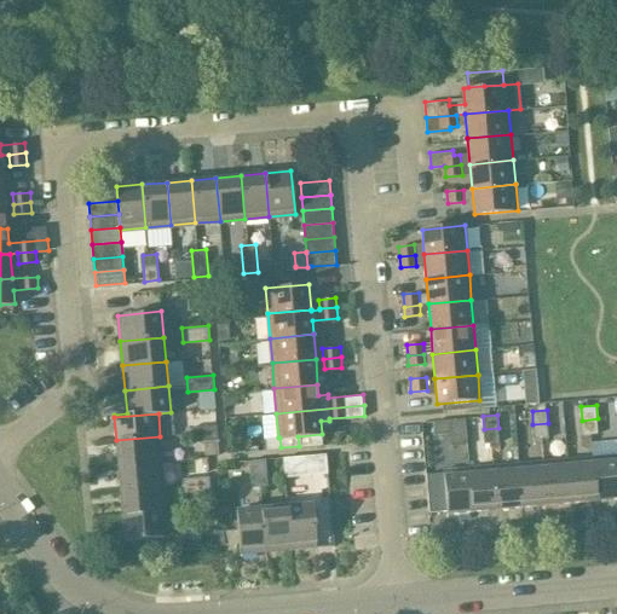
[(450,433),(449,418),(434,420),(436,434),(450,433)]
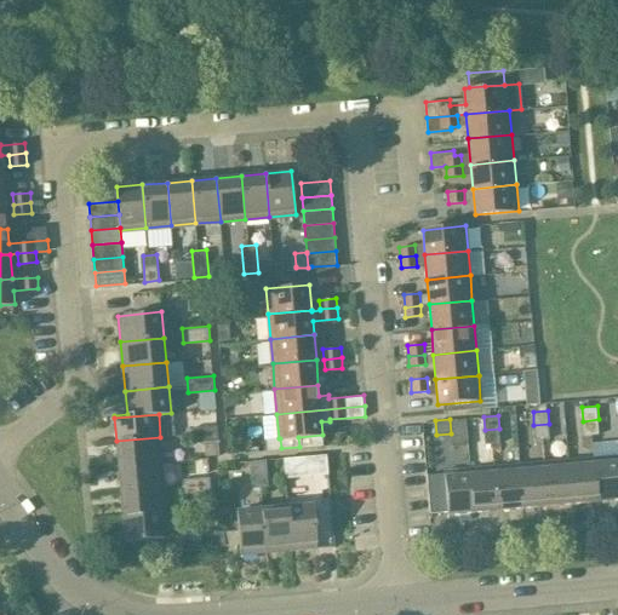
[(599,434),(599,419),(583,421),(584,435),(599,434)]
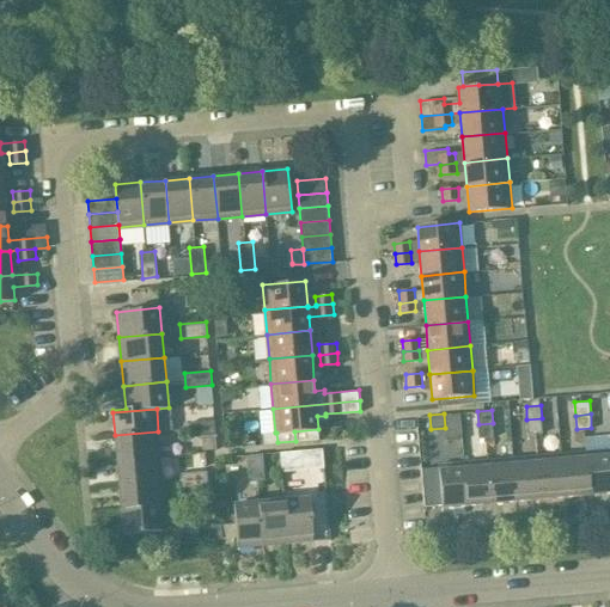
[(543,433),(542,418),(526,420),(528,433),(543,433)]
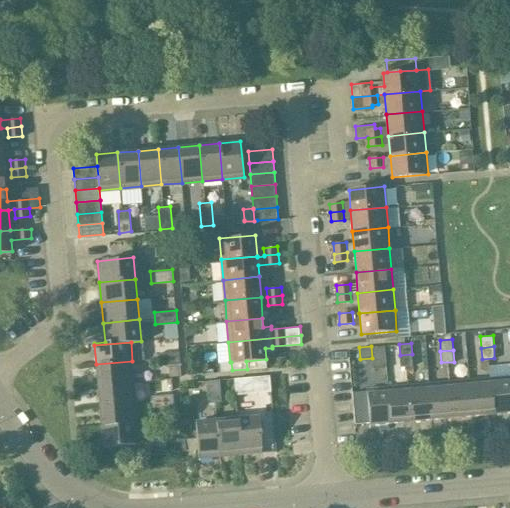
[(181,362),(179,351),(157,353),(159,364),(181,362)]
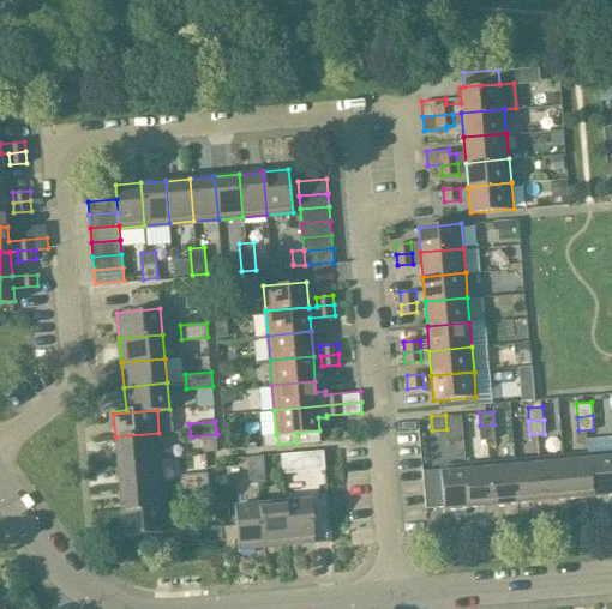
[(496,439),(495,424),(480,426),(481,440),(496,439)]
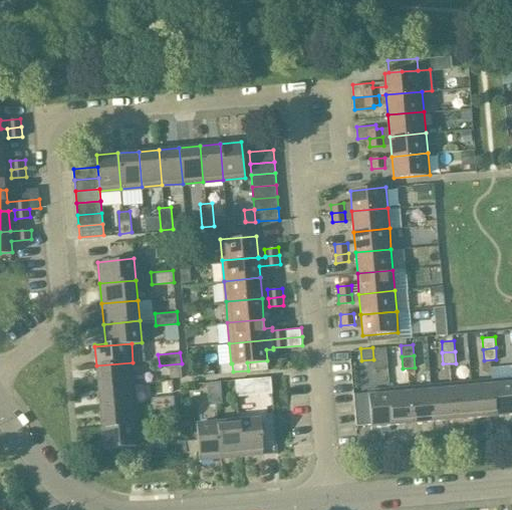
[(98,387),(135,383),(133,362),(96,365),(98,387)]
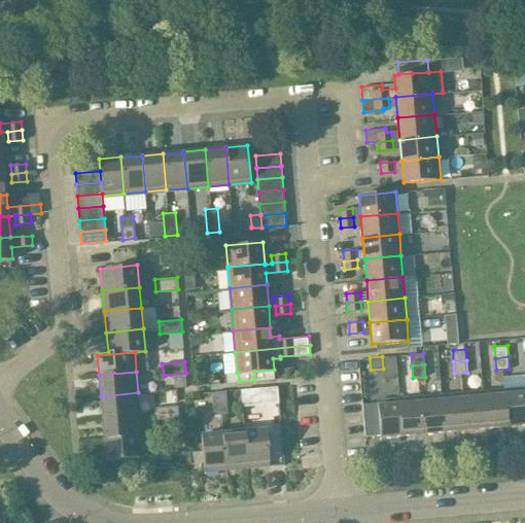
[(277,397),(276,385),(264,387),(265,398),(277,397)]
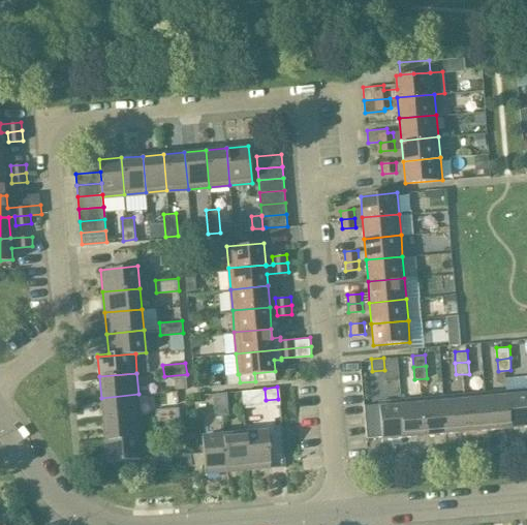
[(526,388),(506,390),(509,427),(526,425),(526,388)]
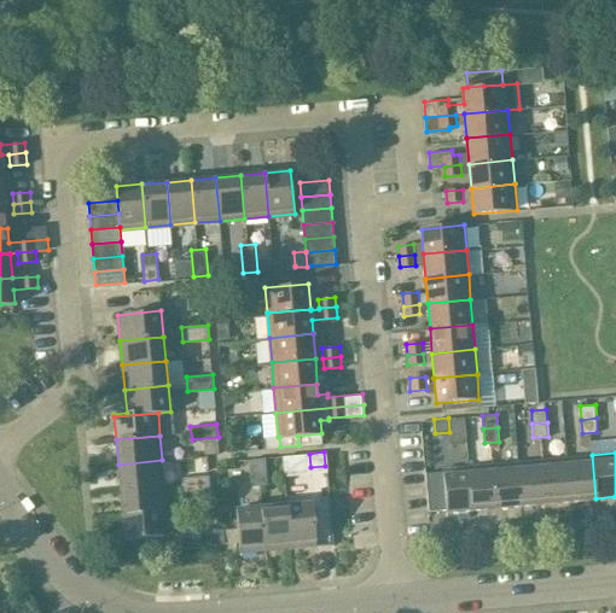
[(568,457),(571,500),(596,498),(592,455),(568,457)]
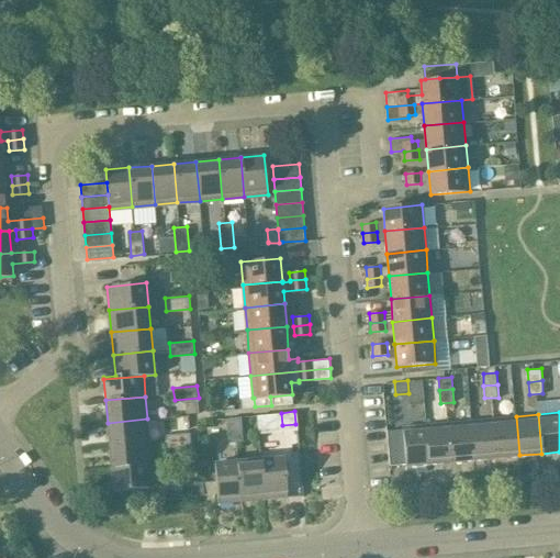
[(230,416),(231,430),(244,428),(243,415),(230,416)]
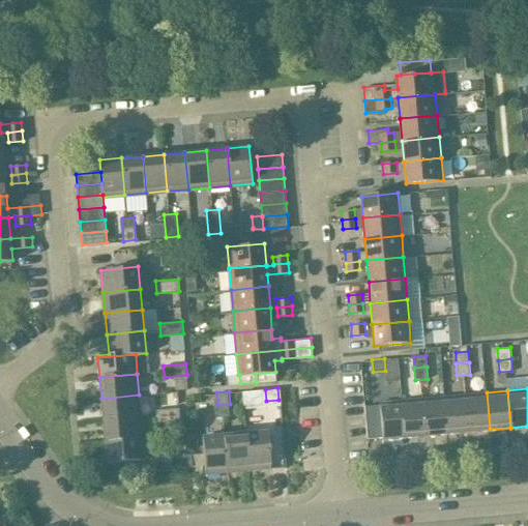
[(465,395),(468,431),(490,429),(487,392),(465,395)]
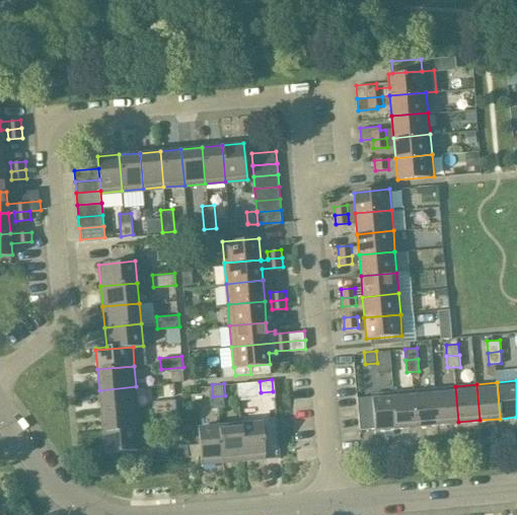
[(99,390),(101,411),(138,408),(136,386),(99,390)]
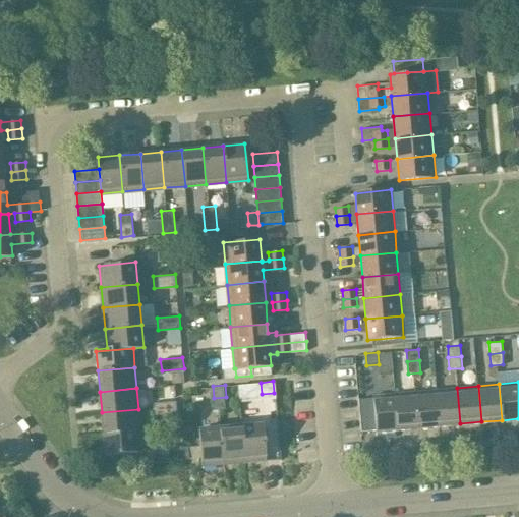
[(457,388),(437,390),(440,425),(460,423),(457,388)]
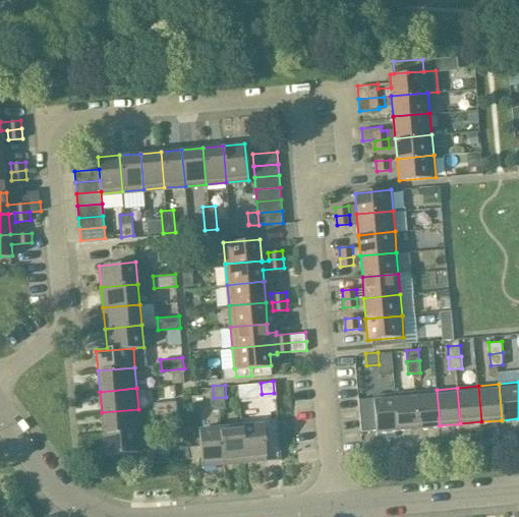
[(415,391),(419,427),(440,425),(437,390),(415,391)]
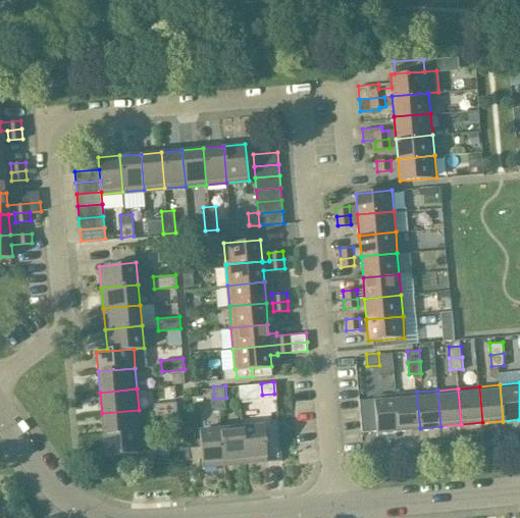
[(396,394),(399,430),(420,428),(416,392),(396,394)]
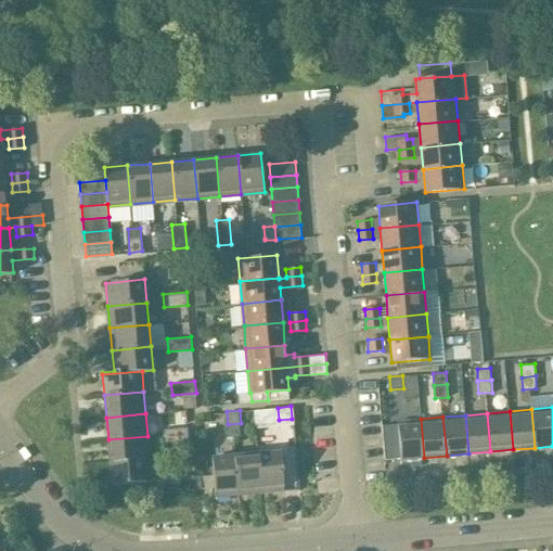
[(398,421),(401,460),(424,458),(421,419),(398,421)]
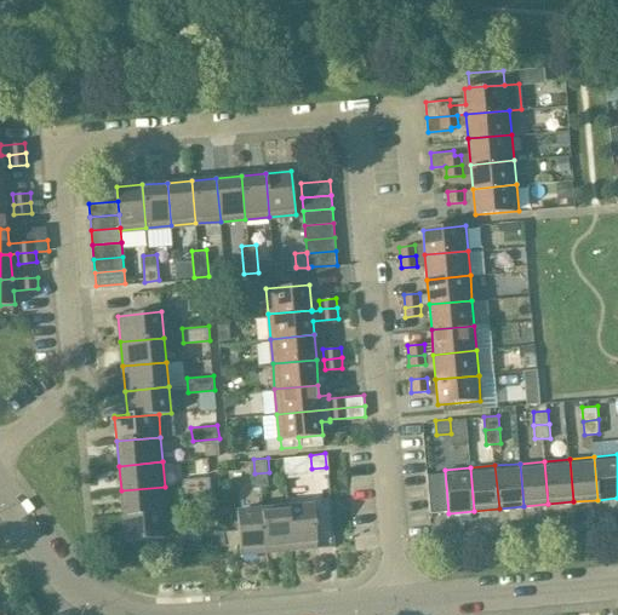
[(269,486),(269,472),(255,473),(255,487),(269,486)]
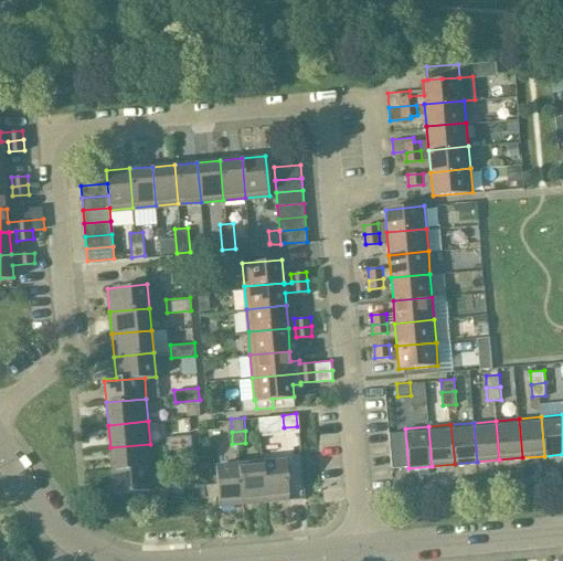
[(193,447),(191,434),(167,436),(168,450),(193,447)]
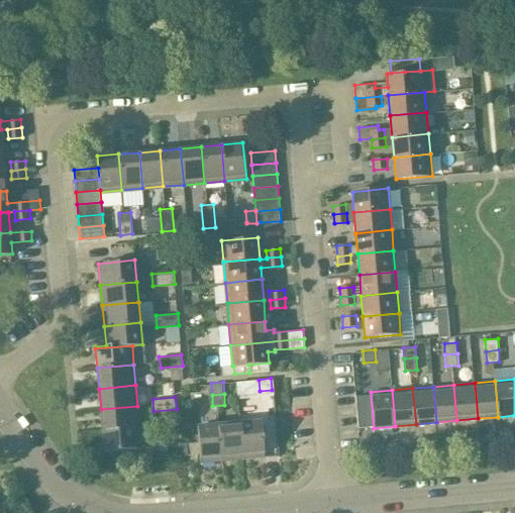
[(101,409),(103,430),(139,426),(137,406),(101,409)]
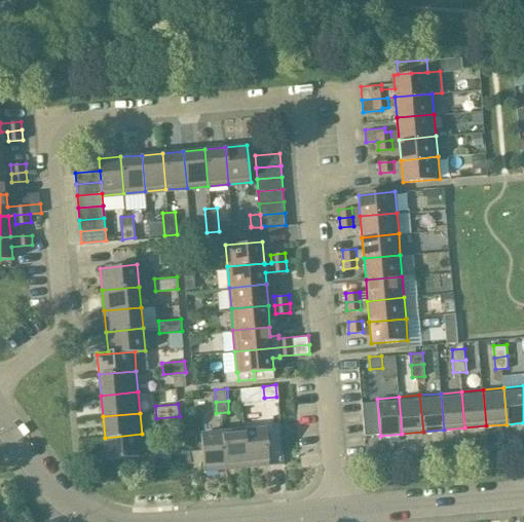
[(266,427),(245,430),(248,465),(269,463),(266,427)]
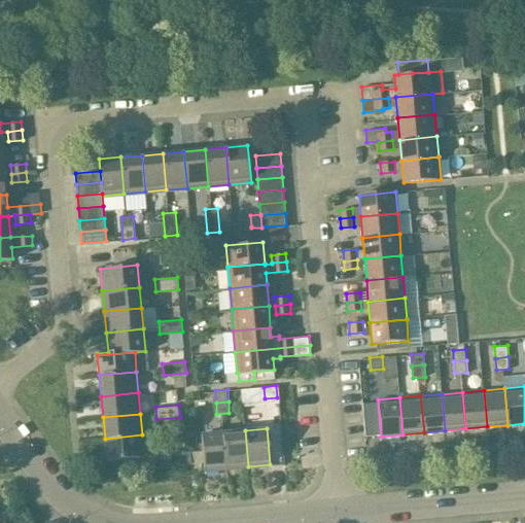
[(245,430),(223,431),(226,468),(248,466),(245,430)]
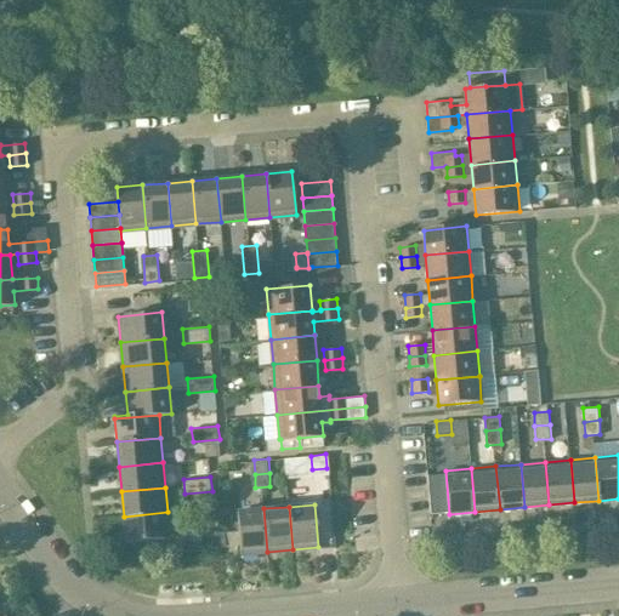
[(238,511),(242,553),(267,552),(263,508),(238,511)]
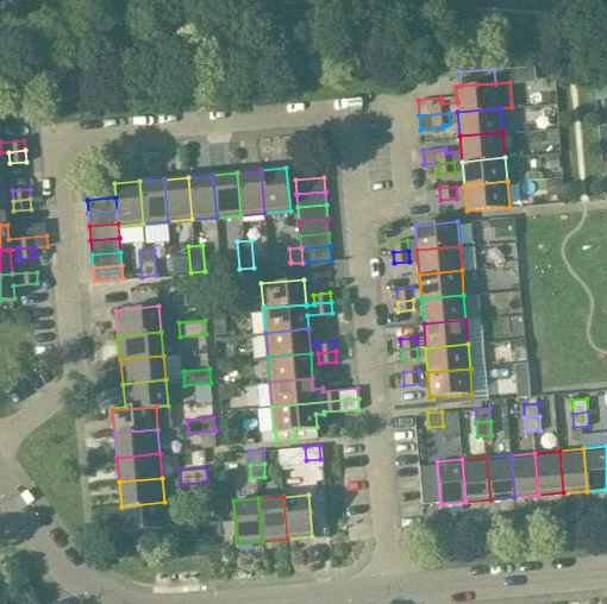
[(124,532),(167,527),(164,502),(121,507),(124,532)]
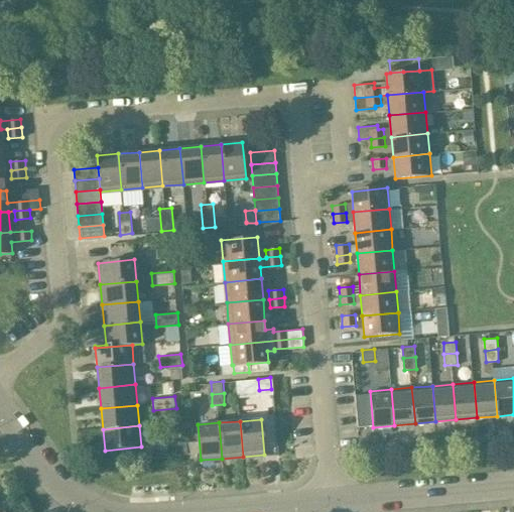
[(188,454),(187,441),(175,442),(176,455),(188,454)]
